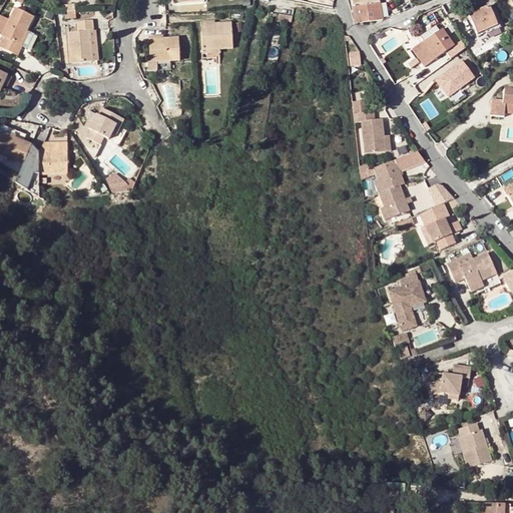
[(383,20),(379,0),(352,0),(356,24),(383,20)]
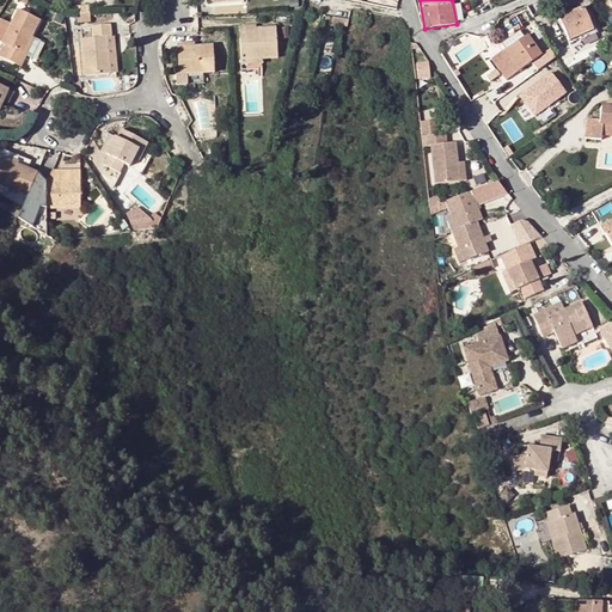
[(585,6),(581,7),(593,30),(580,36),(582,41),(598,32),(585,6)]
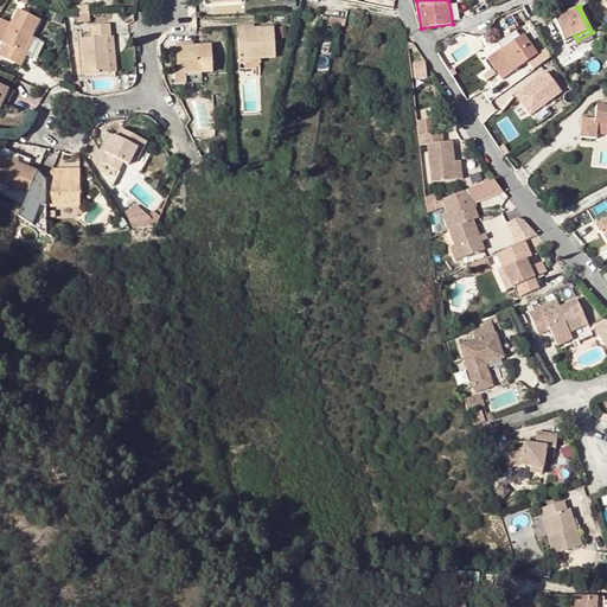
[(564,40),(575,36),(588,30),(576,7),(555,18),(564,40)]
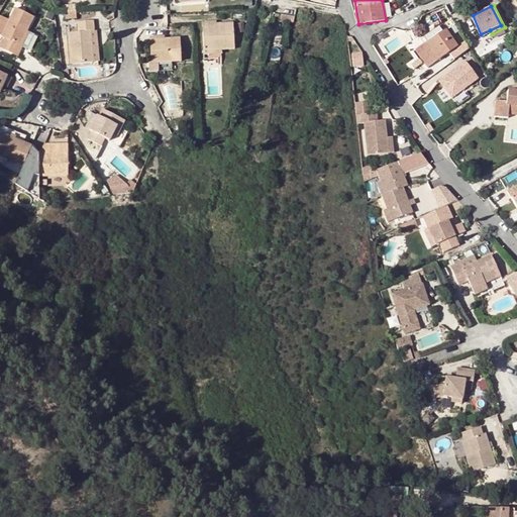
[(33,18),(14,9),(1,37),(3,38),(0,44),(0,48),(18,58),(23,47),(20,45),(27,31),(33,18)]
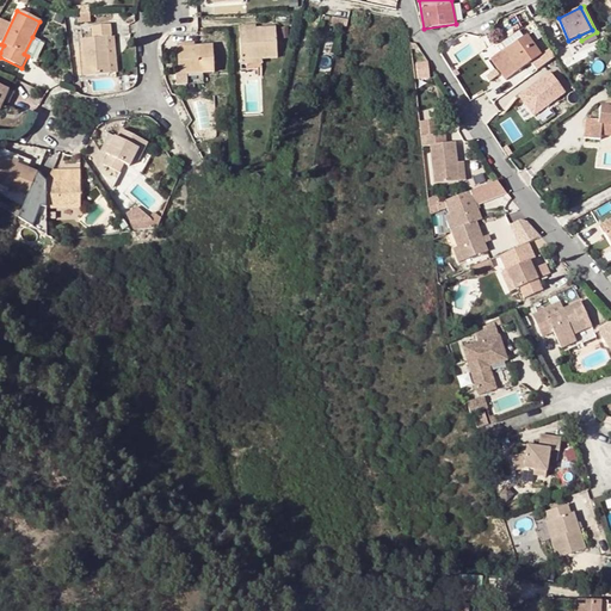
[(106,38),(112,37),(111,25),(92,26),(93,38),(81,39),(85,76),(110,74),(110,73),(106,38)]
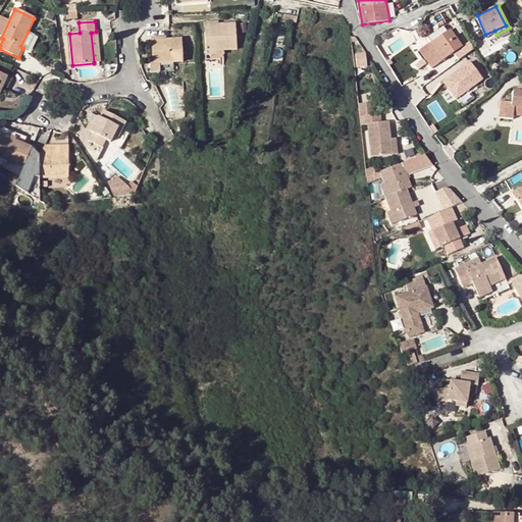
[(219,22),(205,23),(206,51),(221,50),(237,50),(236,24),(219,25),(219,22)]
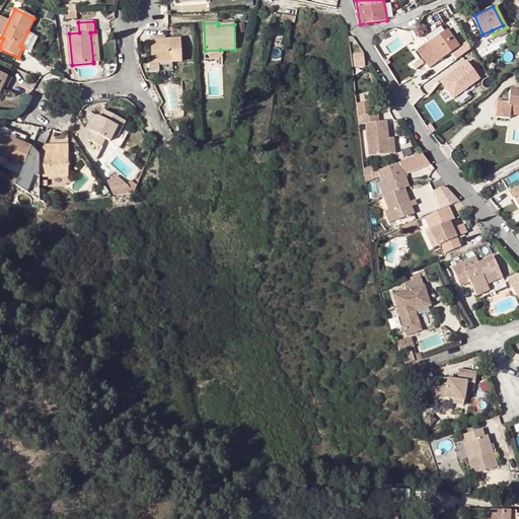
[(426,36),(430,43),(444,31),(441,26),(426,36)]
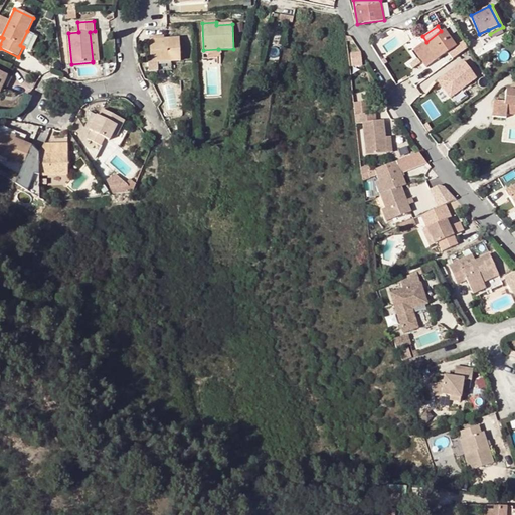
[(444,29),(441,31),(426,42),(423,44),(422,43),(413,49),(426,67),(456,45),(444,29)]
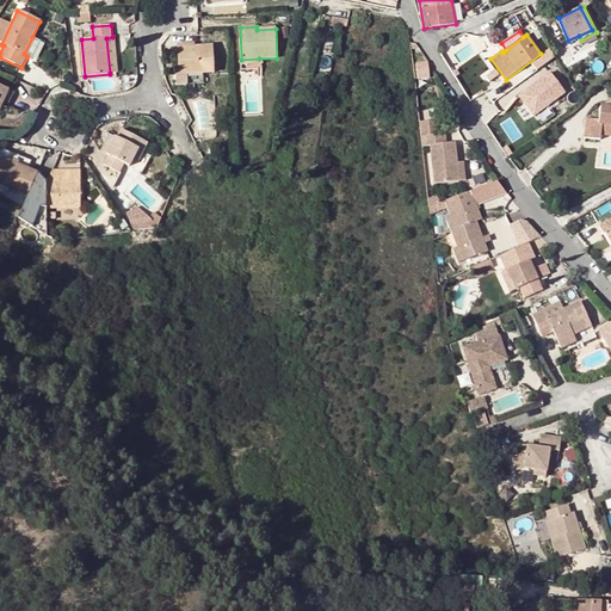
[(24,54),(28,56),(36,39),(32,37),(24,54)]
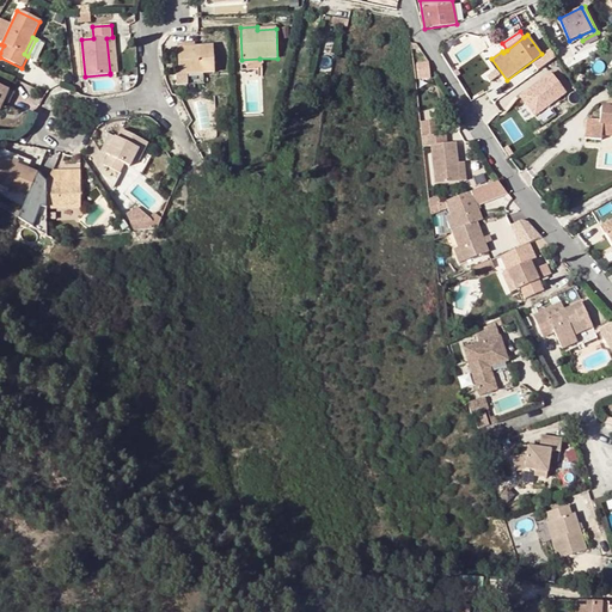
[(214,47),(178,48),(179,74),(214,73),(214,47)]
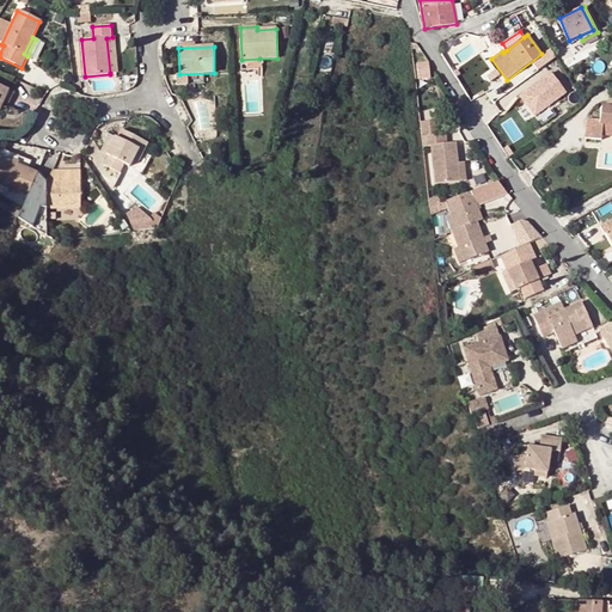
[(532,73),(555,57),(550,50),(527,66),(532,73)]
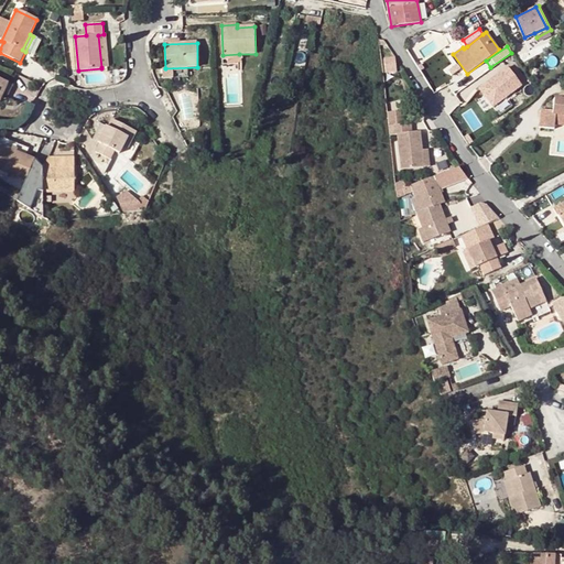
[(394,57),(386,58),(387,73),(396,72),(396,60),(394,57)]
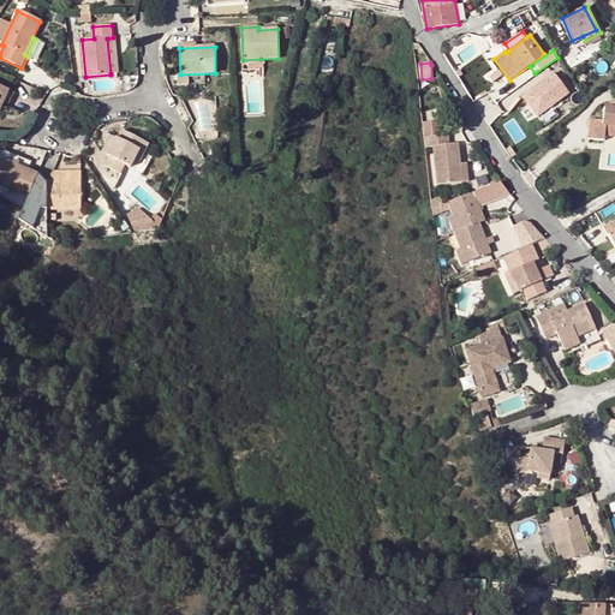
[(554,65),(544,71),(553,87),(562,81),(554,65)]
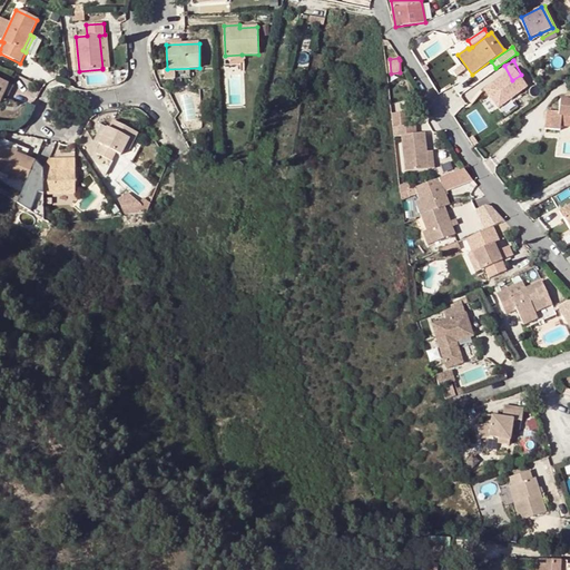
[(13,87),(0,80),(0,104),(5,106),(13,87)]
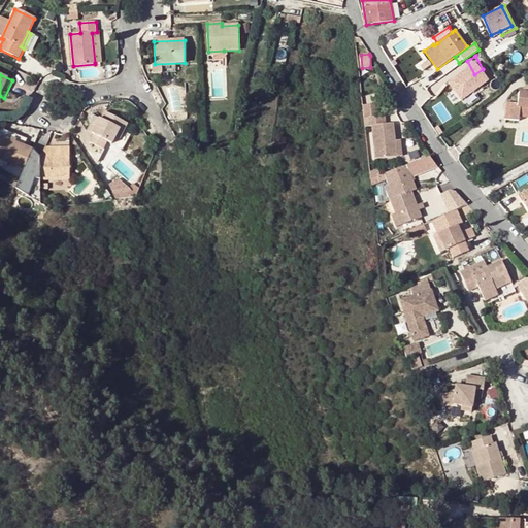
[(456,77),(428,97),(441,114),(468,95),(456,77)]
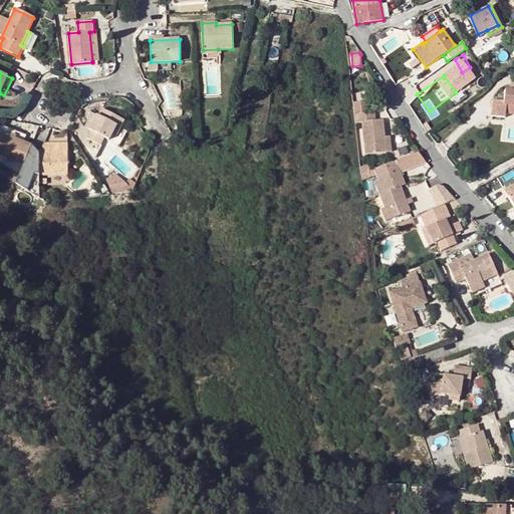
[(505,113),(513,114),(513,89),(505,88),(504,101),(493,100),(491,116),(504,117),(505,113)]
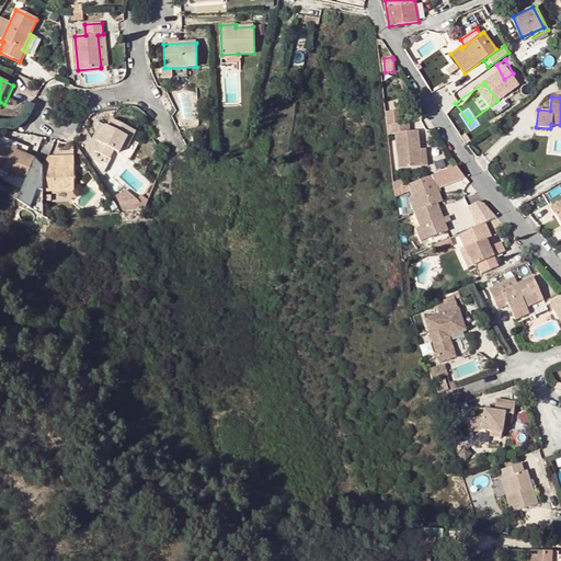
[(419,157),(416,140),(414,122),(405,123),(404,115),(385,117),(386,126),(392,125),(397,159),(419,157)]
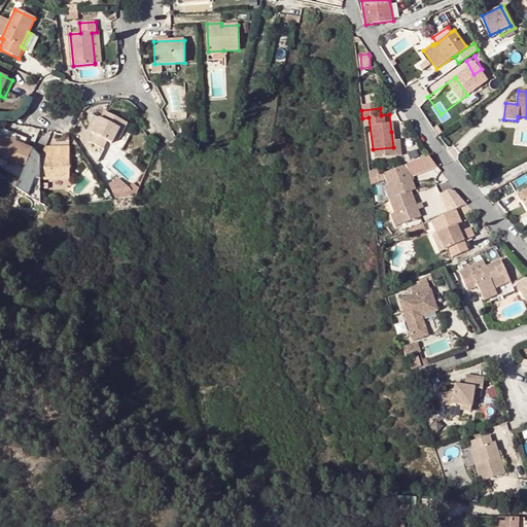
[(114,136),(123,120),(105,111),(101,119),(98,118),(91,133),(93,134),(89,142),(103,149),(107,141),(111,143),(114,136)]
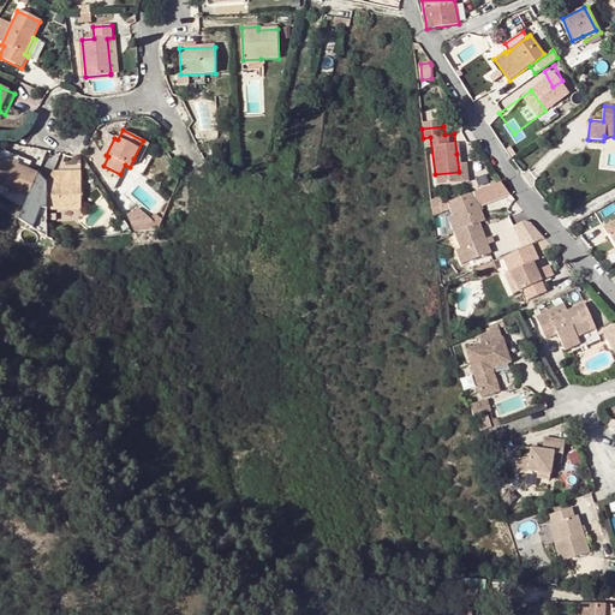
[(149,144),(143,141),(133,159),(139,162),(149,144)]
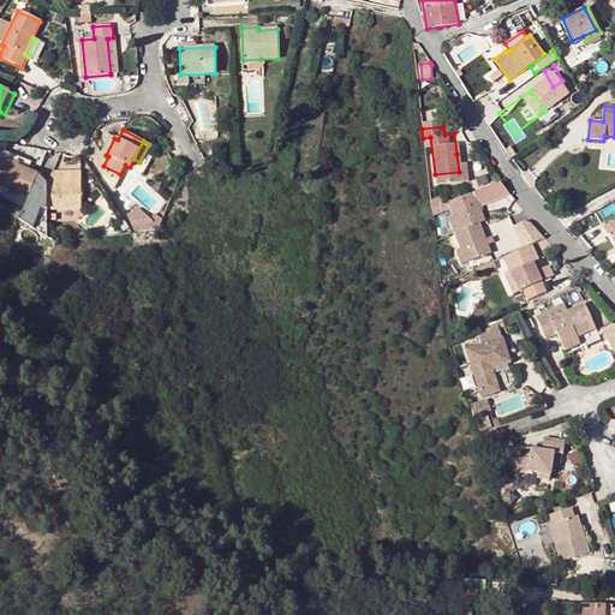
[(0,185),(27,196),(37,173),(1,159),(0,160),(0,185)]
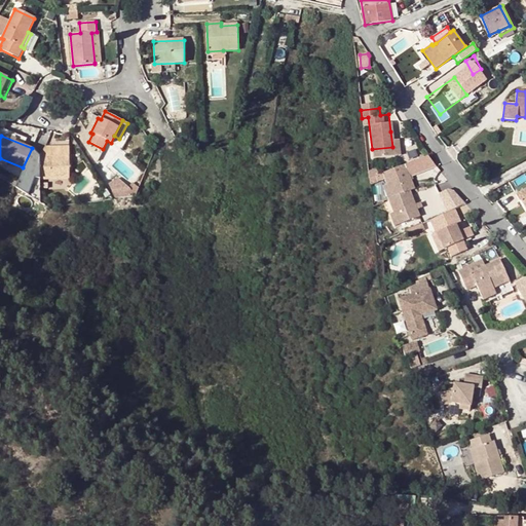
[(45,146),(42,153),(71,154),(71,147),(45,146)]
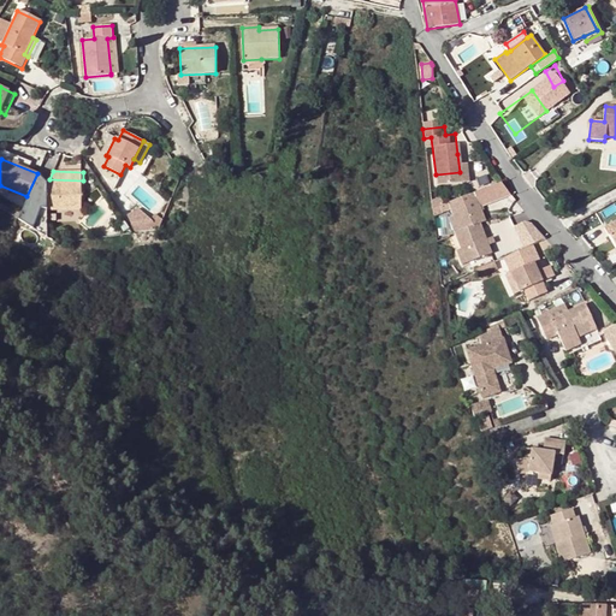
[(49,179),(37,173),(27,196),(24,203),(17,219),(33,226),(43,205),(48,206),(48,181),(49,179)]
